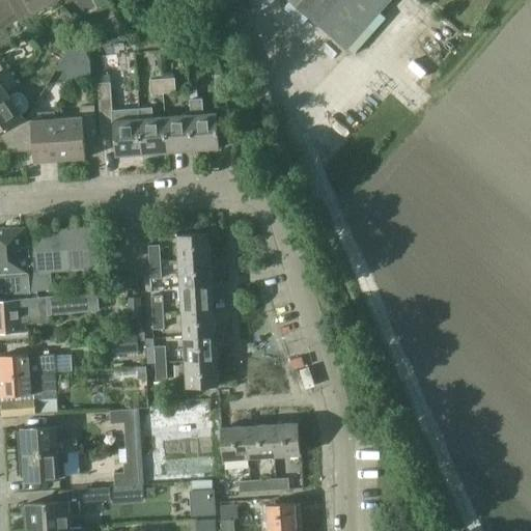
[(289,0),(344,50),(388,0),(289,0)]
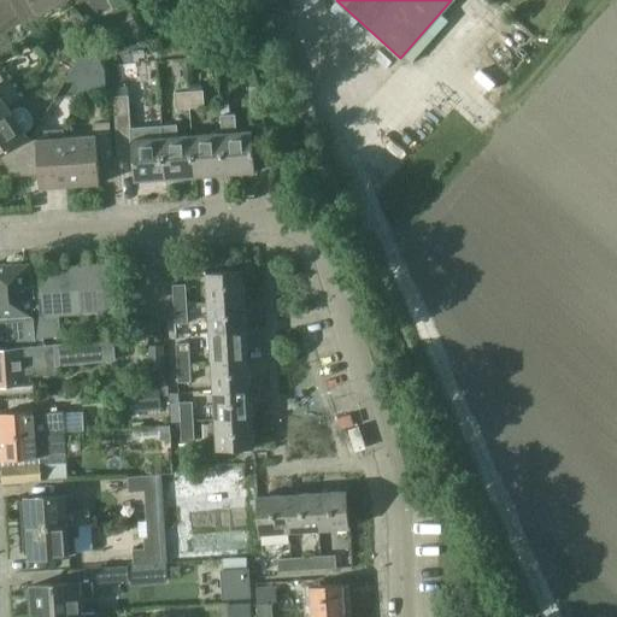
[(0,117),(10,110),(0,95),(0,82),(4,80),(0,74),(0,117)]
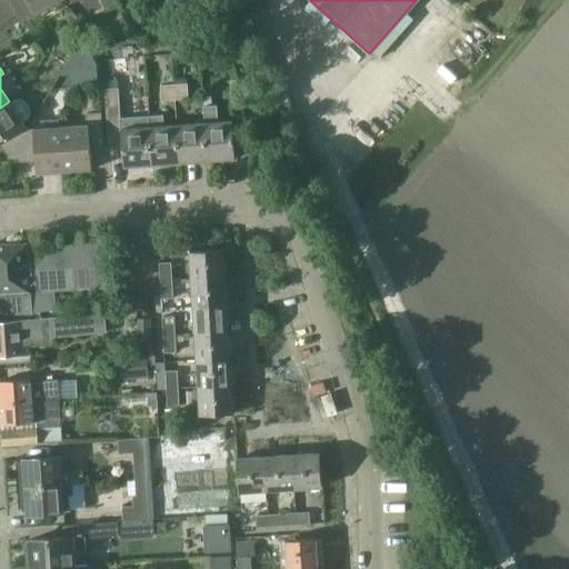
[(247,106),(246,86),(246,80),(231,80),(233,107),(247,106)]
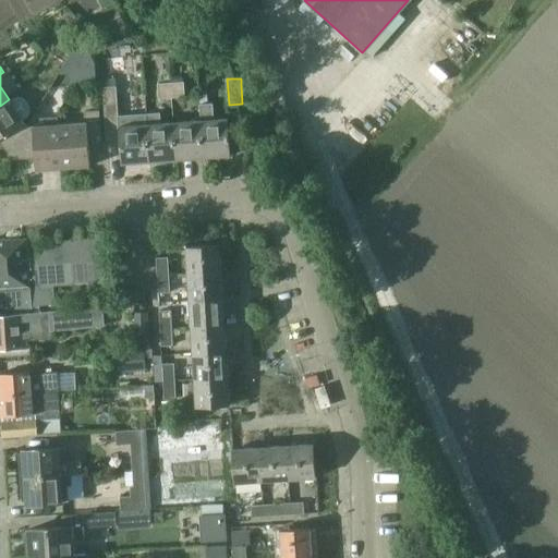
[(173,98),(185,97),(184,82),(172,83),(173,98)]
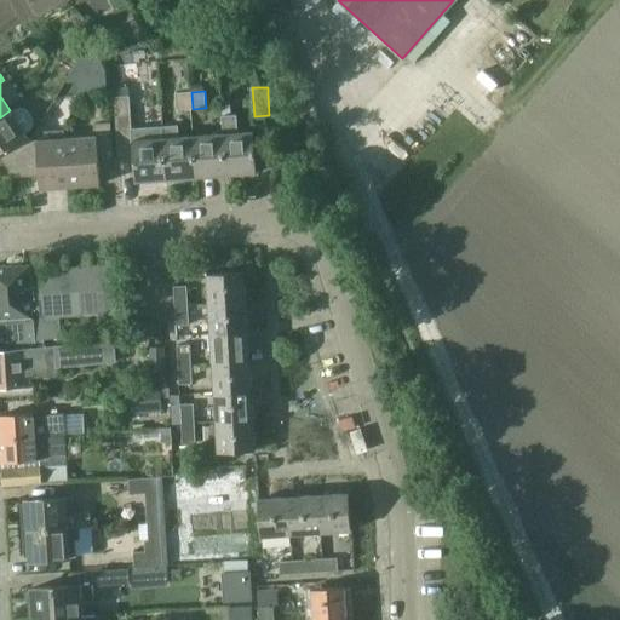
[(193,109),(191,92),(176,92),(177,110),(193,109)]
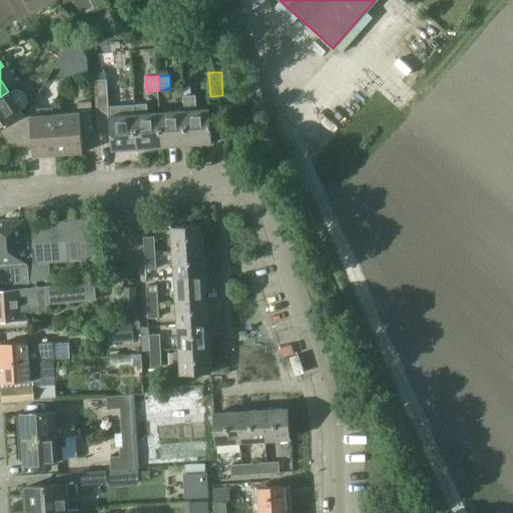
[(112,127),(112,129),(113,149),(139,147),(136,105),(109,107),(107,79),(96,80),(99,128),(112,127)]
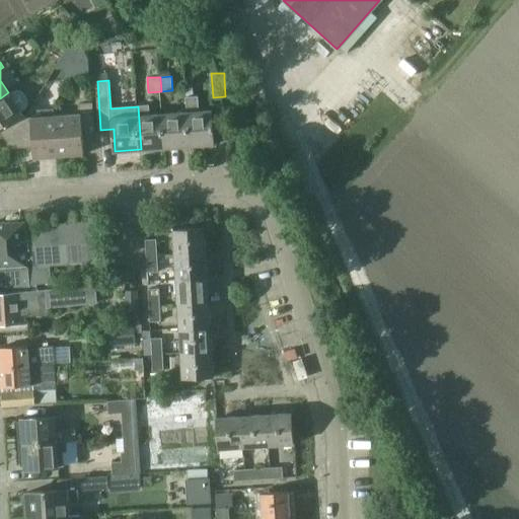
[(8,92),(0,98),(0,133),(10,149),(25,119),(21,112),(26,108),(28,103),(27,99),(23,92),(19,90),(14,90),(9,94),(8,92)]
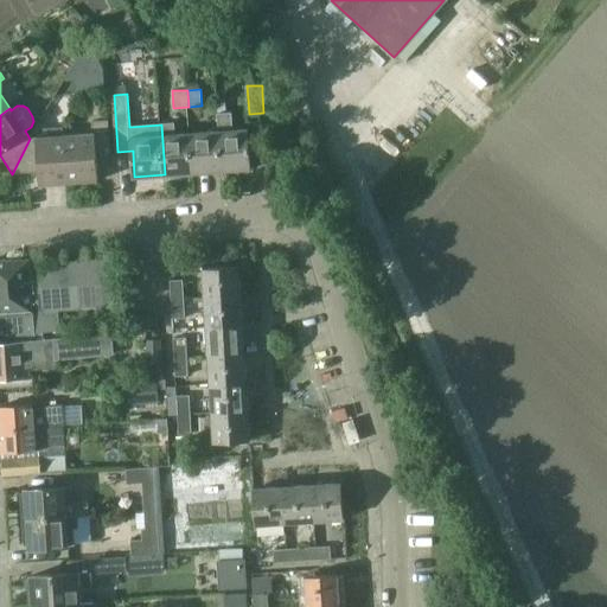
[(218,131),(191,133),(193,173),(223,171),(219,113),(217,113),(218,131)]
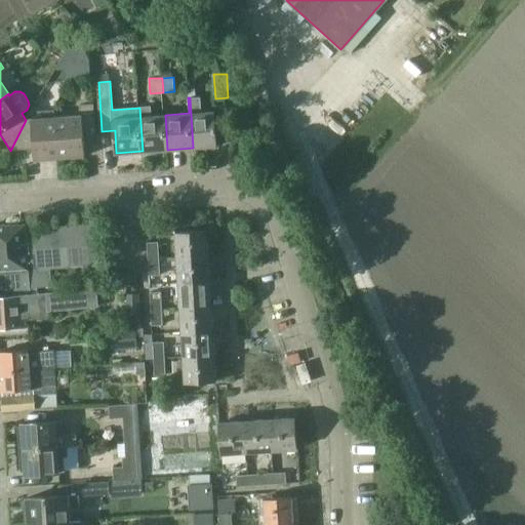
[(201,97),(190,97),(193,148),(218,146),(216,111),(202,112),(201,97)]
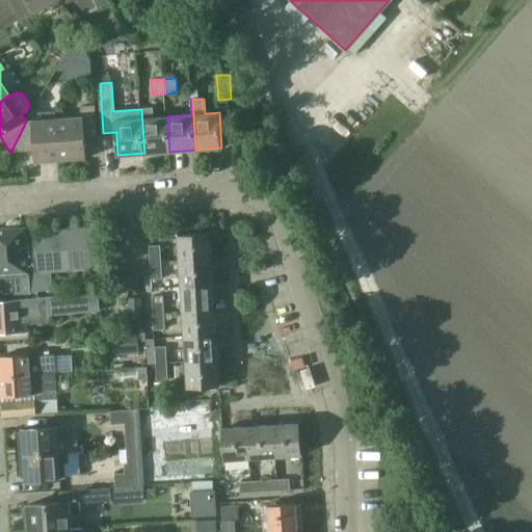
[(81,116),(58,118),(61,160),(86,158),(84,134),(97,133),(95,105),(81,106),(81,116)]
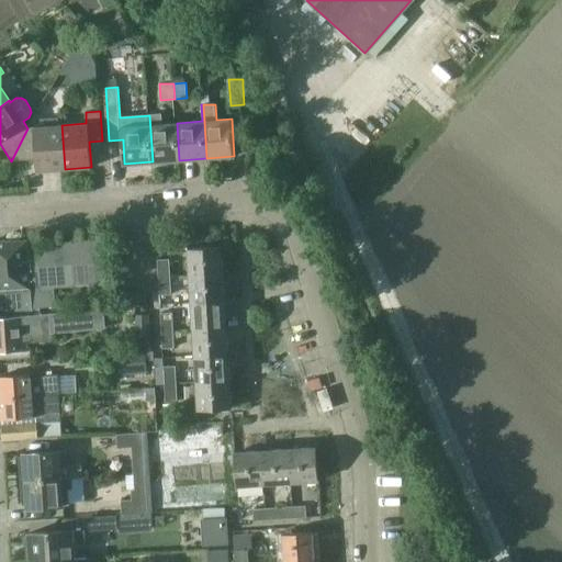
[(163,115),(149,115),(153,161),(179,160),(177,123),(164,123),(163,115)]
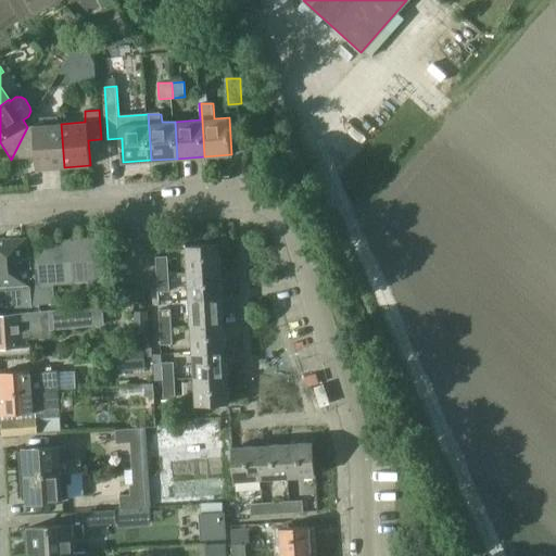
[(61,124),(27,127),(11,160),(36,158),(37,169),(64,167),(61,124)]
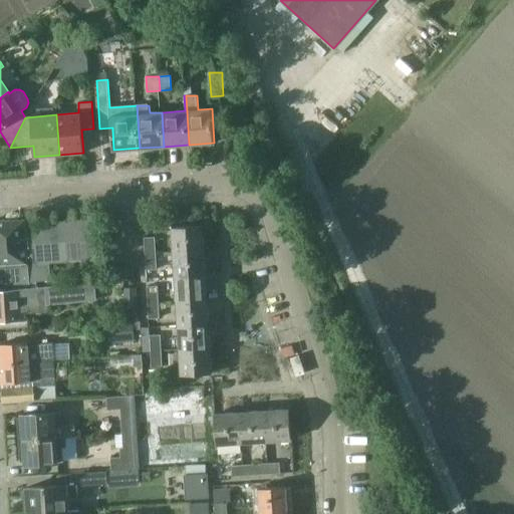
[(0,284),(29,282),(37,281),(38,285),(56,284),(54,263),(91,261),(92,273),(101,272),(101,260),(98,220),(34,223),(35,229),(26,230),(25,219),(0,220),(0,284)]
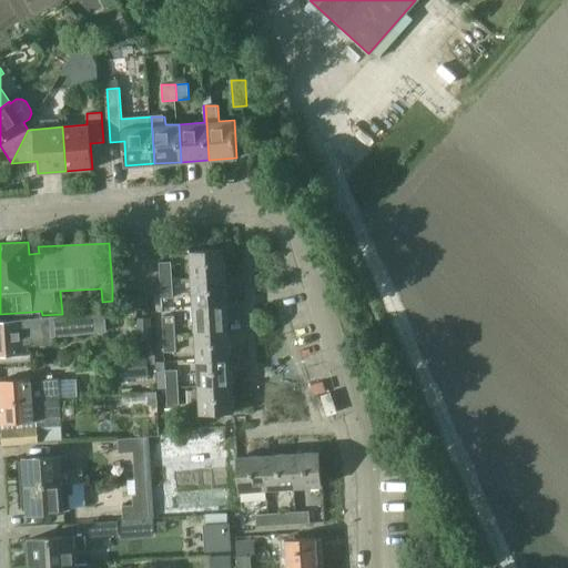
[(190,250),(192,277),(226,275),(224,253),(224,247),(223,247),(190,250)]
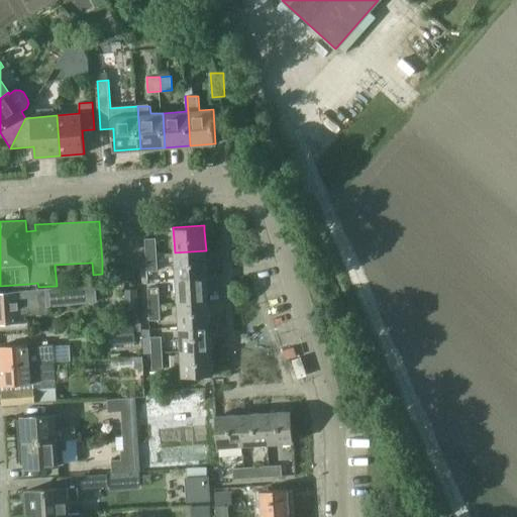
[(156,238),(145,238),(146,254),(157,254),(156,238)]
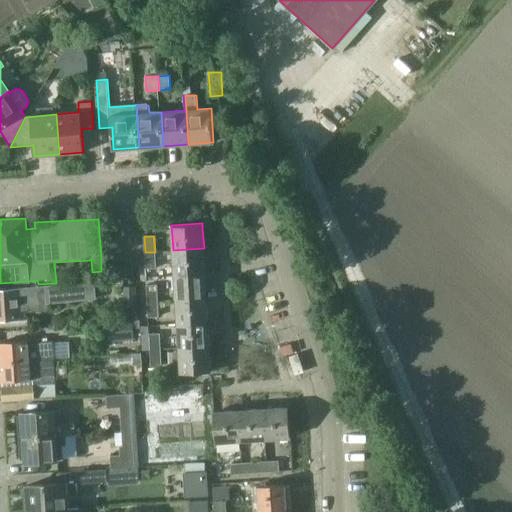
[(204,248),(173,250),(174,275),(205,273),(204,248)]
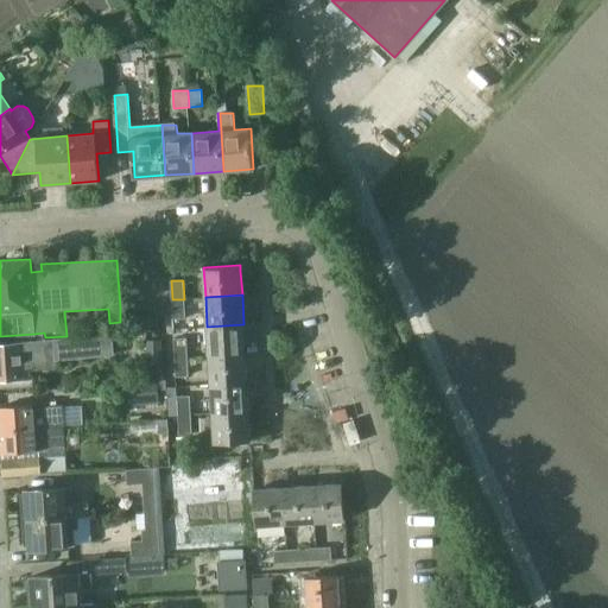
[(184,299),(172,299),(173,320),(185,318),(184,299)]
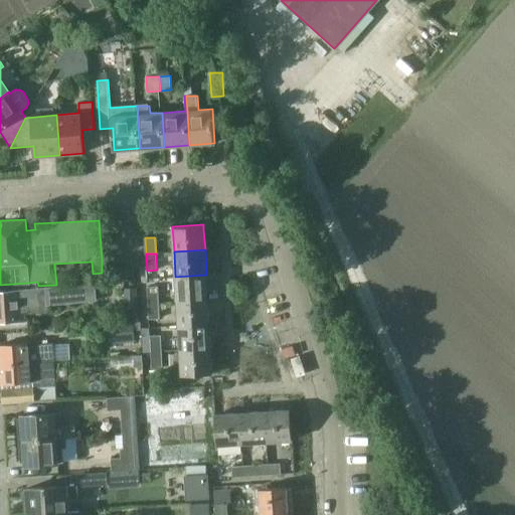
[(206,275),(175,277),(177,301),(208,299),(206,275)]
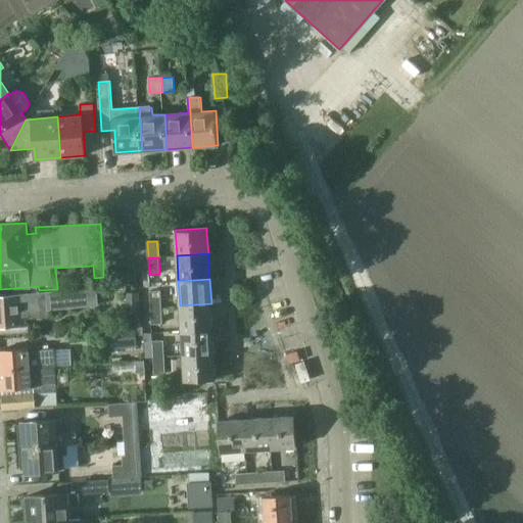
[(0,295),(0,326),(26,325),(26,319),(47,318),(47,315),(48,315),(48,310),(98,304),(96,288),(57,291),(57,289),(39,290),(39,292),(0,295)]
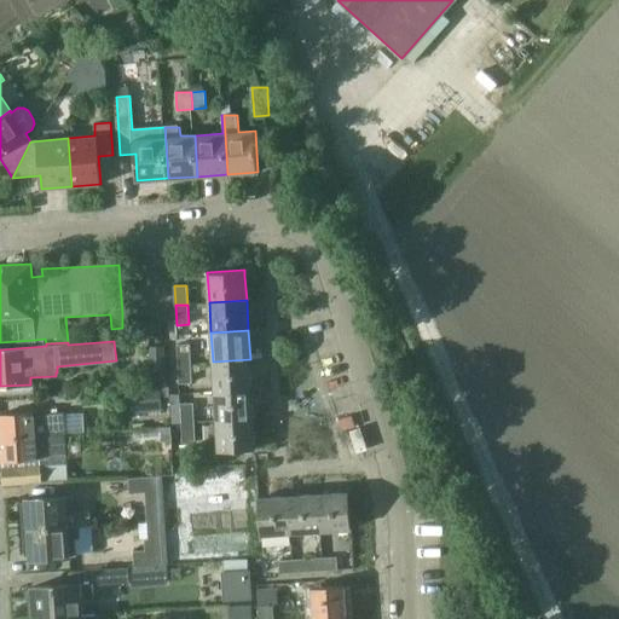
[(190,343),(177,345),(178,364),(191,363),(190,343)]
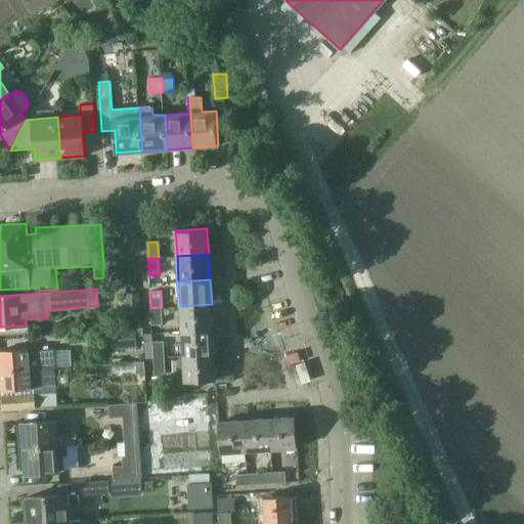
[(126,294),(128,323),(141,322),(139,294),(126,294)]
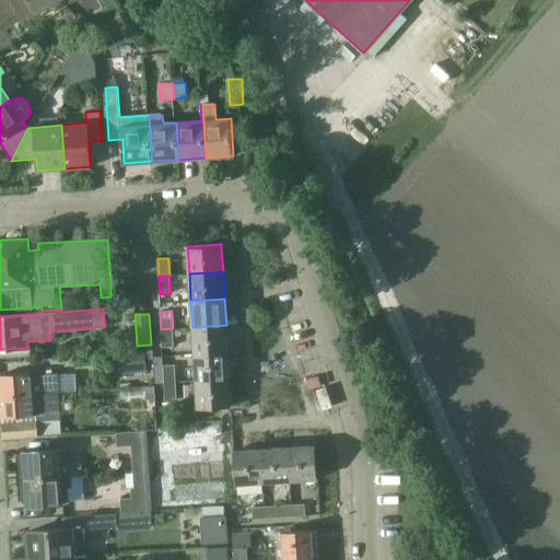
[(226,325),(193,327),(195,354),(229,351),(226,325)]
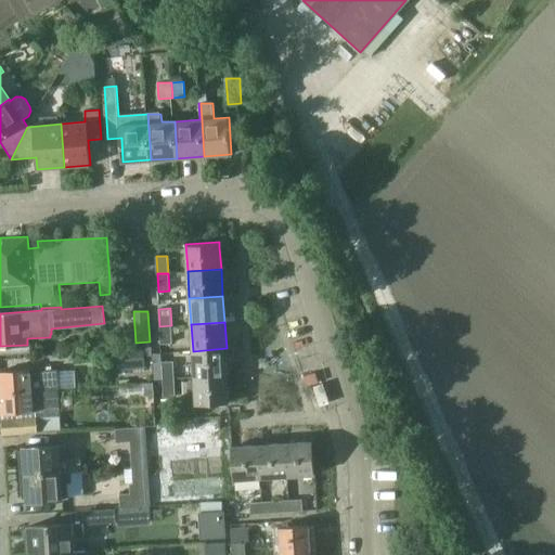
[(171,325),(159,326),(160,344),(172,344),(171,325)]
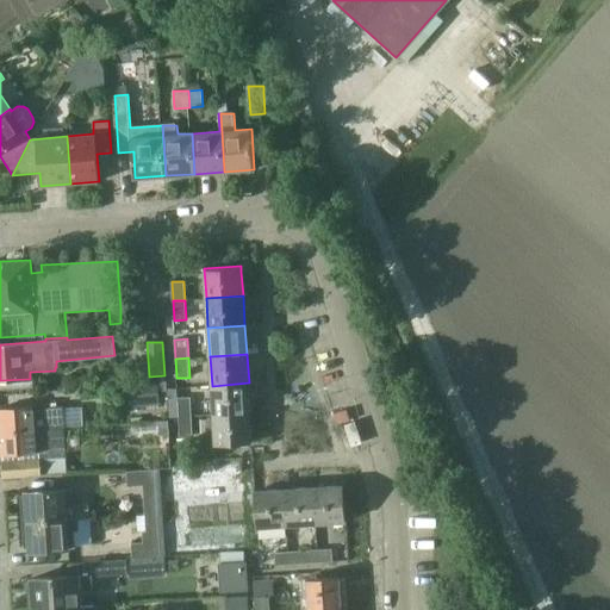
[(126,408),(160,405),(159,381),(124,384),(126,408)]
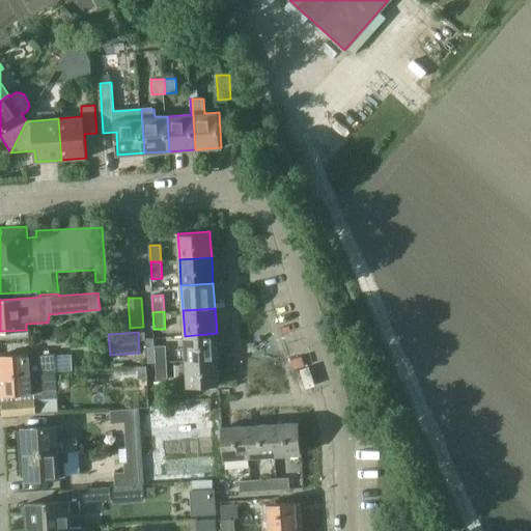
[(217,333),(185,336),(186,361),(218,359),(217,333)]
